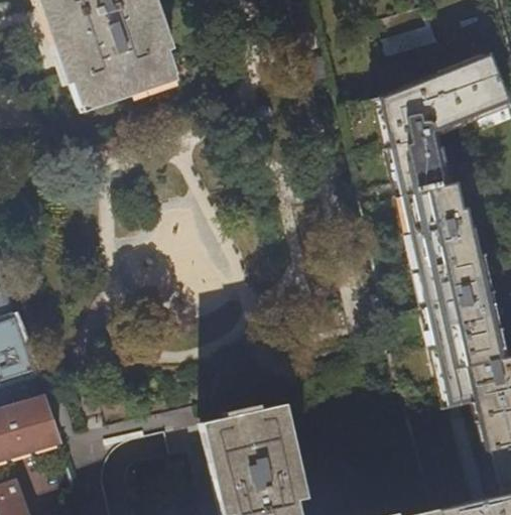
[(44,0),(83,110),(177,76),(150,0),(44,0)]
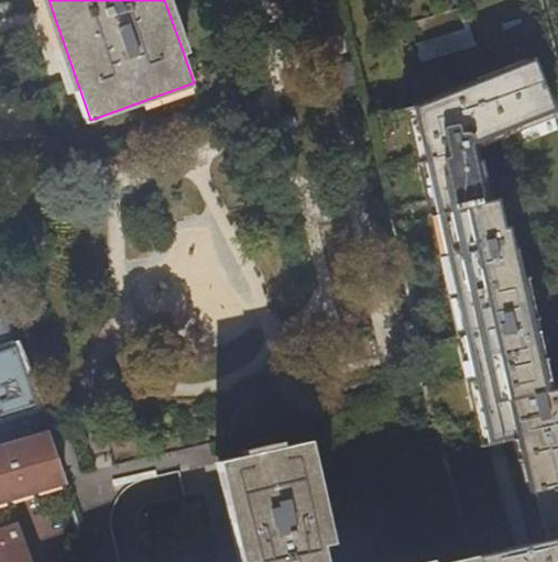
[(546,540),(478,555),(479,561),(557,561),(557,388),(547,392),(511,227),(506,228),(500,200),(494,201),(484,162),(481,162),(477,142),(557,109),(536,59),(415,107),(373,117),(394,210),(436,200),(468,334),(425,344),(436,394),(445,432),(487,422),(492,444),(518,439),(539,531),(544,530),(546,540)]
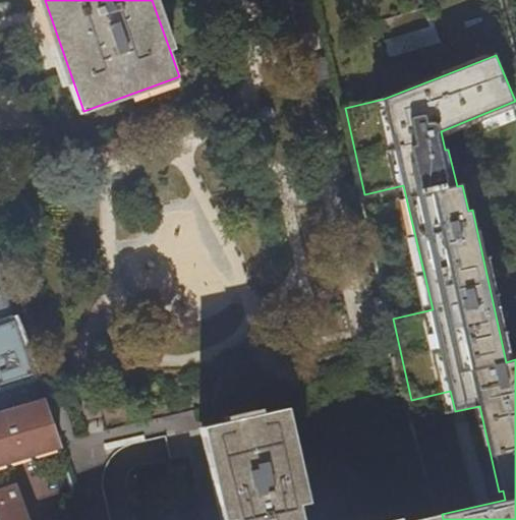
[(0,326),(19,321),(3,274),(0,275),(0,326)]
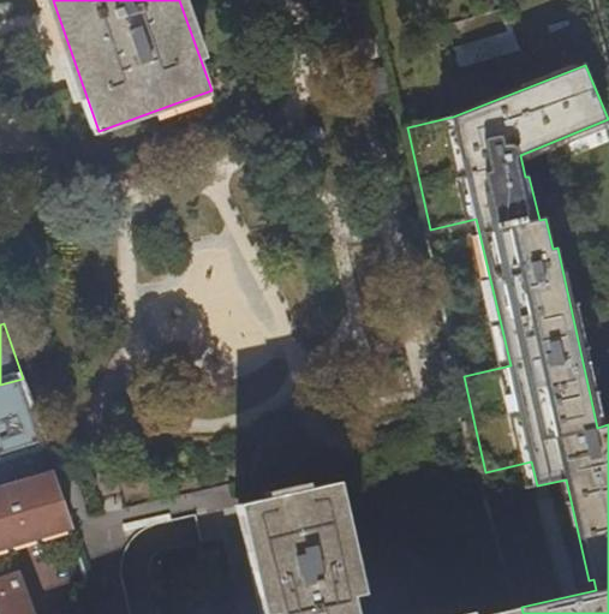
[(0,455),(46,442),(23,379),(0,385),(0,455)]
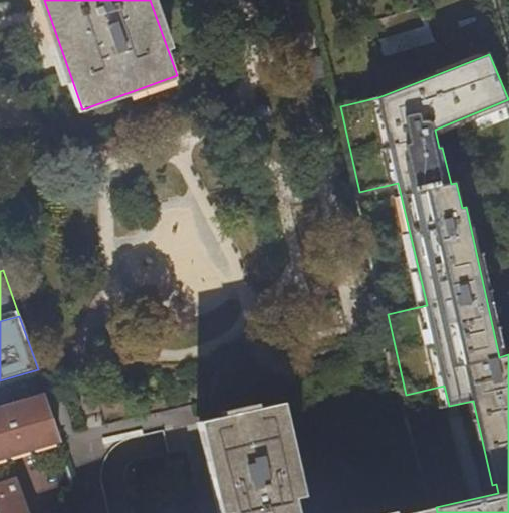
[(0,461),(63,441),(38,369),(0,380),(0,461)]
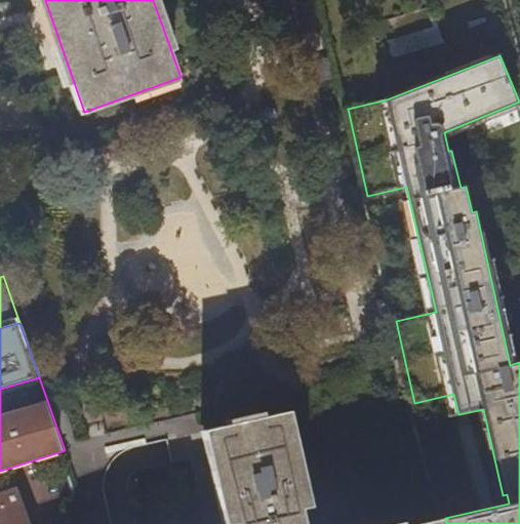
[(446,523),(445,518),(418,523),(305,523),(302,510),(305,508),(284,412),(211,429),(234,523),(238,523),(237,523),(446,523)]
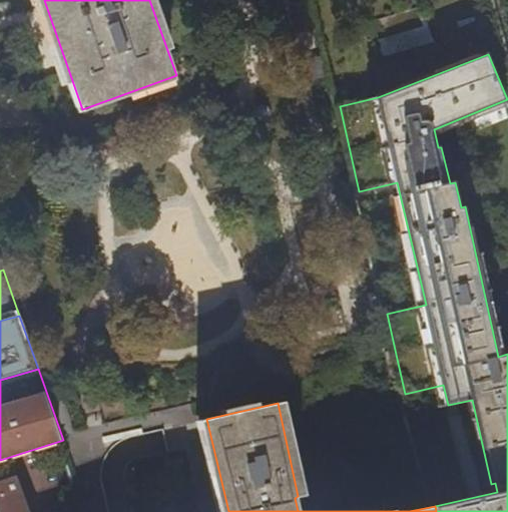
[(32,511),(20,477),(0,483),(0,511),(32,511)]
